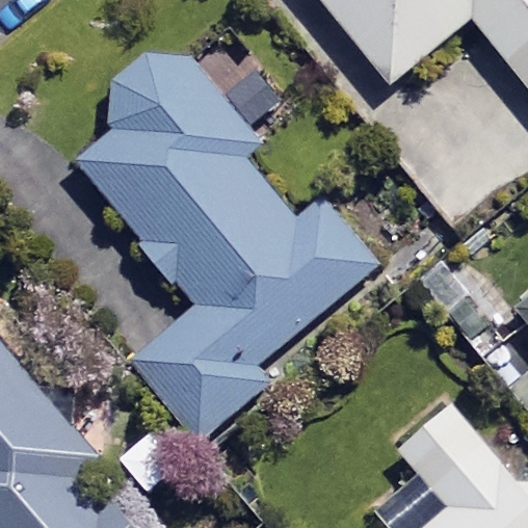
[(527,0),(320,0),(390,84),(471,18),(527,88),(527,0)]
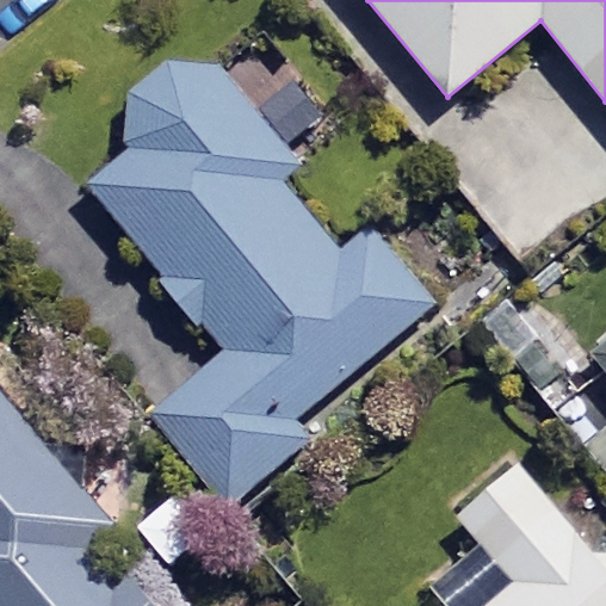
[(300,162),(198,45),(116,116),(138,143),(88,186),(228,350),(150,415),(230,509),(310,441),(294,422),(432,304),(369,229),(340,253),(278,180),(300,162)]
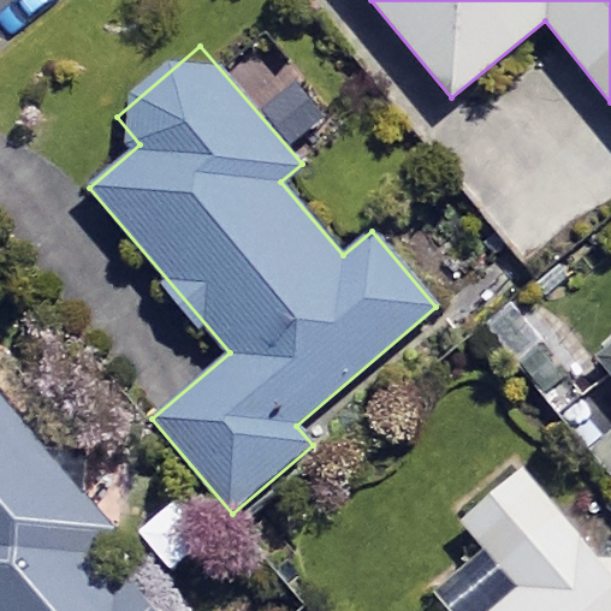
[(111,532),(0,396),(0,610),(155,610),(129,580),(108,597),(77,559),(111,532)]
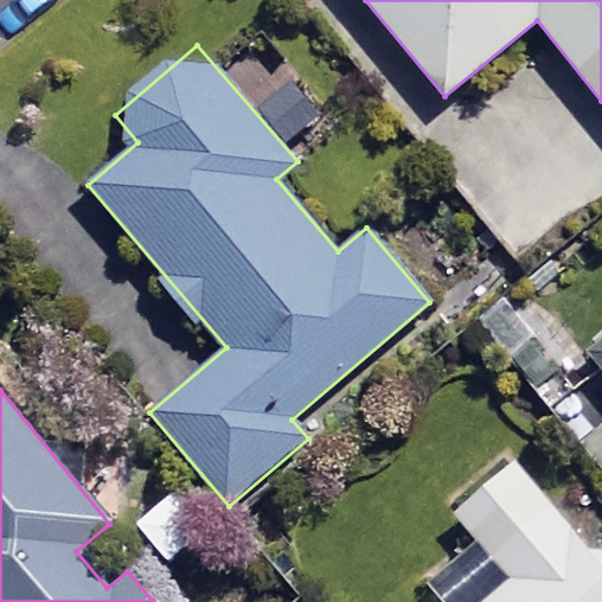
[(601,562),(517,460),(453,512),(480,545),(441,578),(461,601),(601,601),(601,562)]
